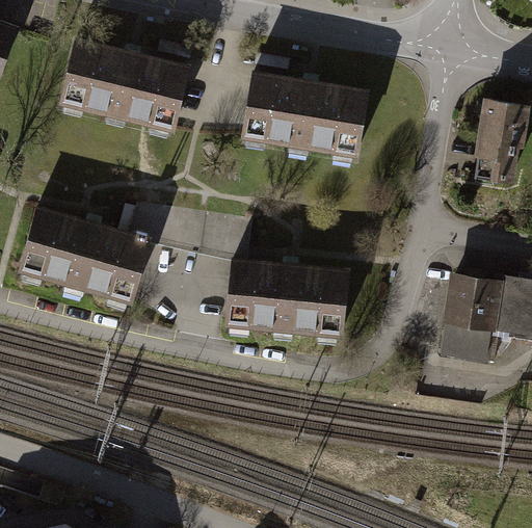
[(22,26),(0,19),(0,85),(2,86),(22,26)]
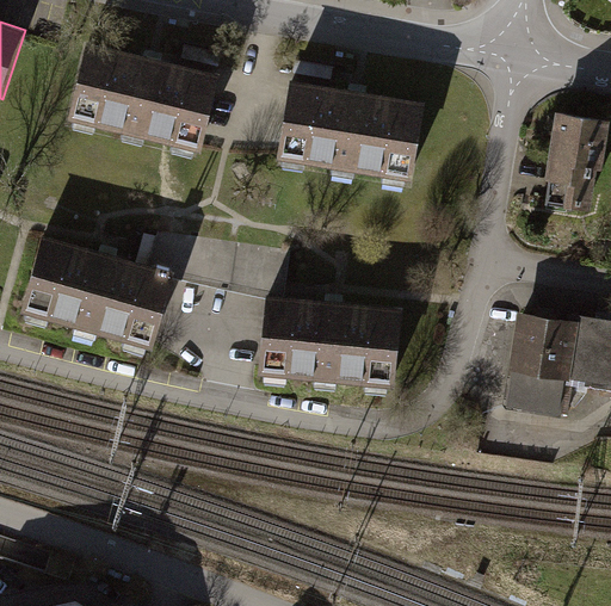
[(205,147),(224,72),(93,38),(74,113),(205,147)]
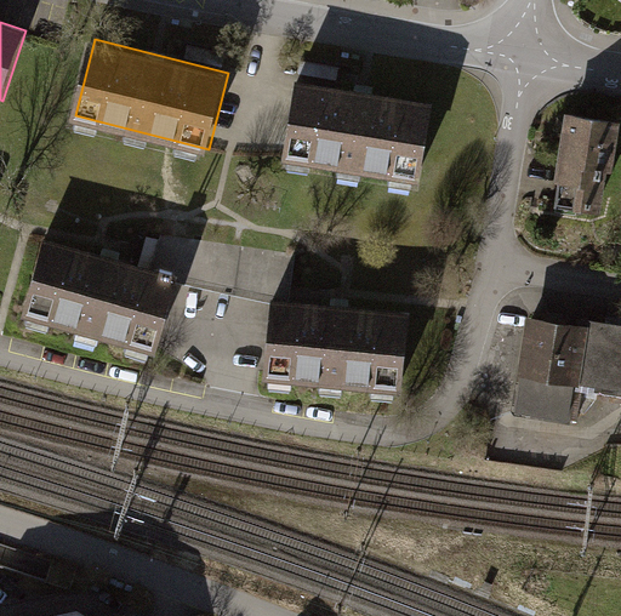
[(433,104),(297,77),(280,161),(416,189),(433,104)]
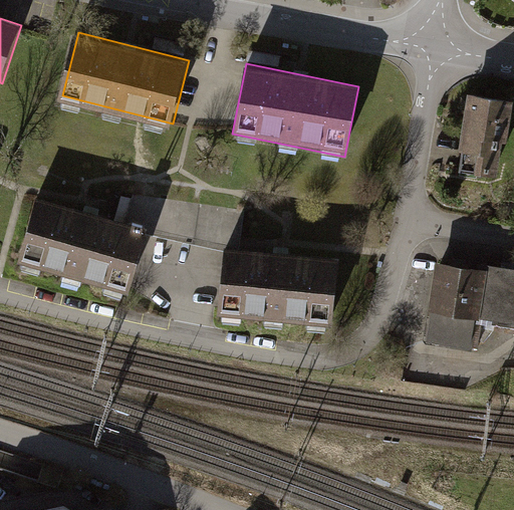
[(512,103),(475,98),(465,167),(493,171),(498,139),(507,140),(512,103)]
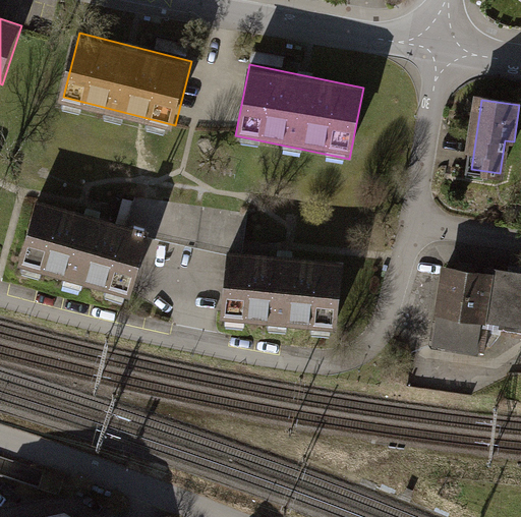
[(150,228),(36,197),(16,268),(131,299),(150,228)]
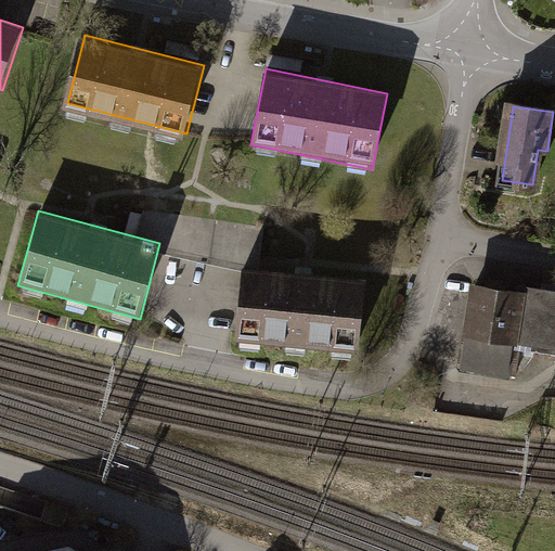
[(224,258),(265,258),(265,221),(224,221),(224,258)]
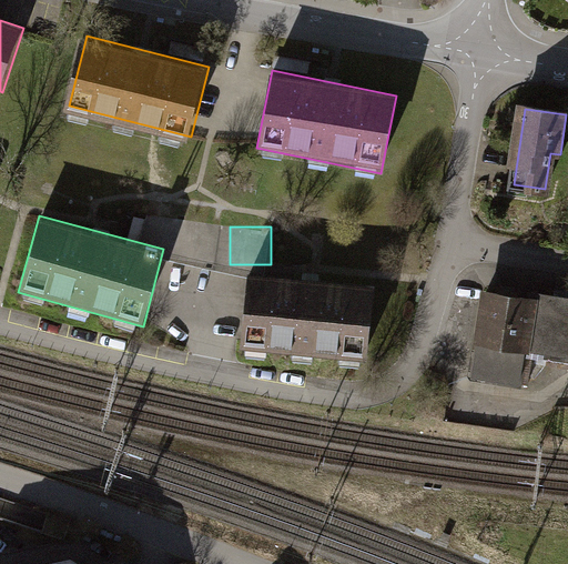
[(366,285),(244,272),(235,354),(356,368),(366,285)]
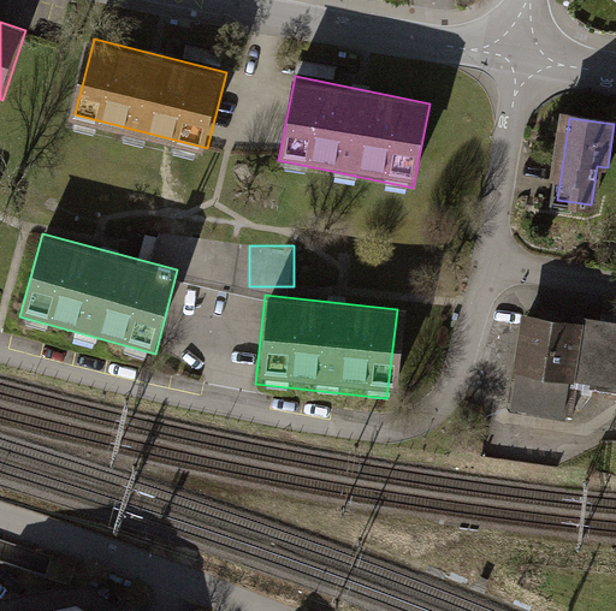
[(575,321),(523,314),(510,403),(572,413),(575,387),(588,390),(593,384),(615,386),(615,319),(576,313),(575,321)]
